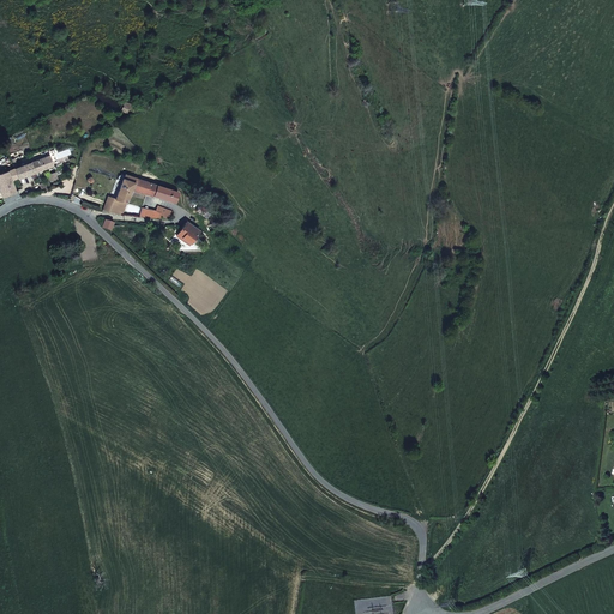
[(49,156),(35,161),(38,172),(53,166),(49,156)]
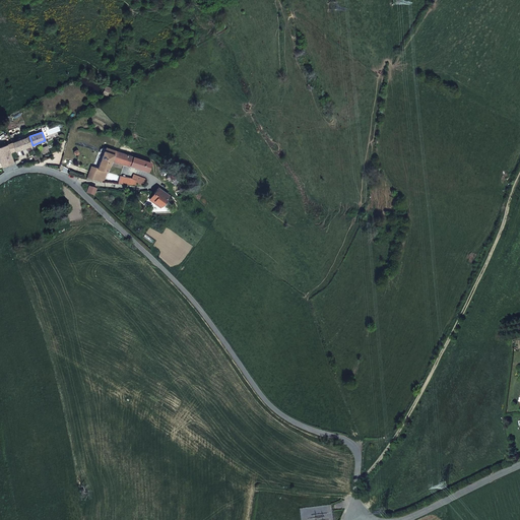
[(29,136),(12,143),(15,151),(33,145),(29,136)]
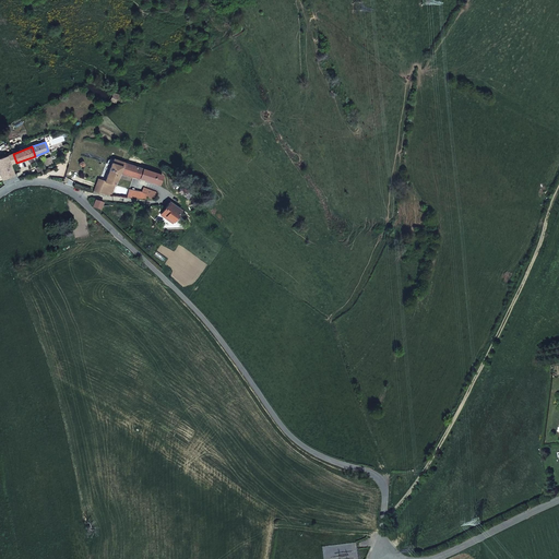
[(16,163),(13,154),(0,158),(0,173),(2,179),(14,175),(11,166),(12,166),(12,165),(16,163)]
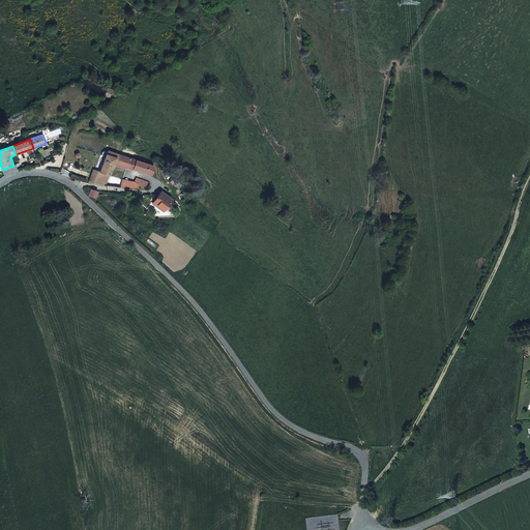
[(153,167),(117,154),(115,158),(113,165),(151,175),(153,167)]
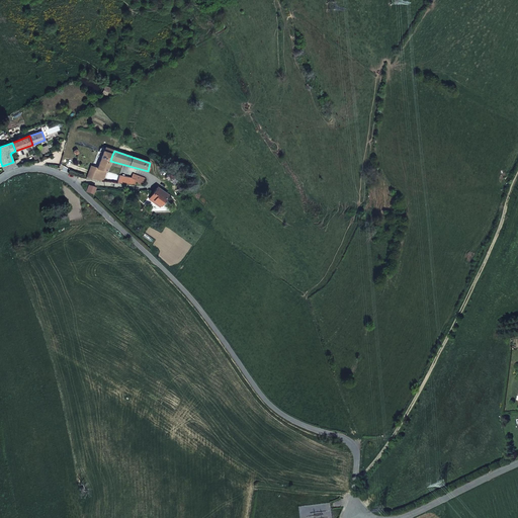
[(112,155),(103,152),(97,168),(100,169),(106,172),(110,161),(112,155)]
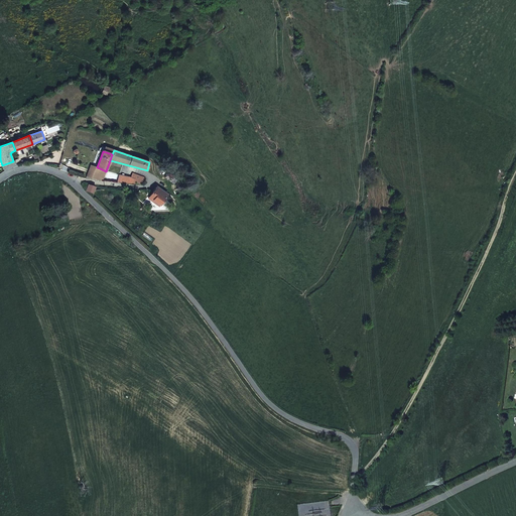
[(100,168),(97,167),(91,165),(88,173),(91,174),(90,178),(95,179),(100,168)]
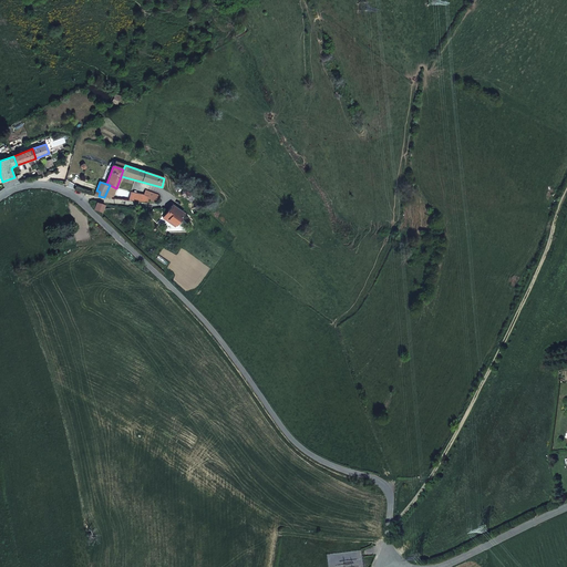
[(113,196),(116,188),(110,185),(104,197),(106,198),(113,197),(113,196)]
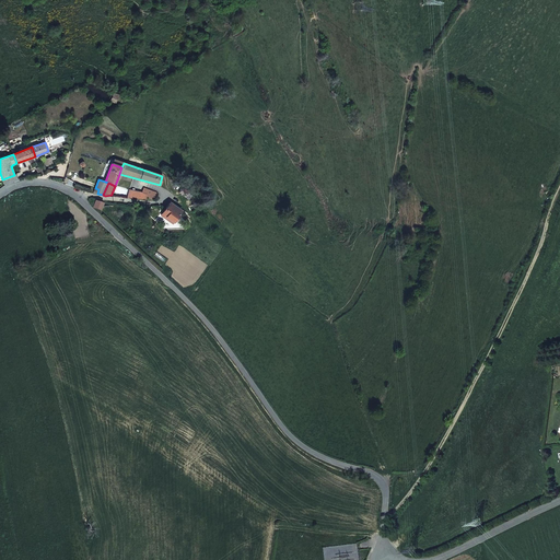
[(142,195),(147,196),(154,199),(155,197),(156,198),(158,195),(156,195),(156,193),(144,188),(143,193),(142,195)]
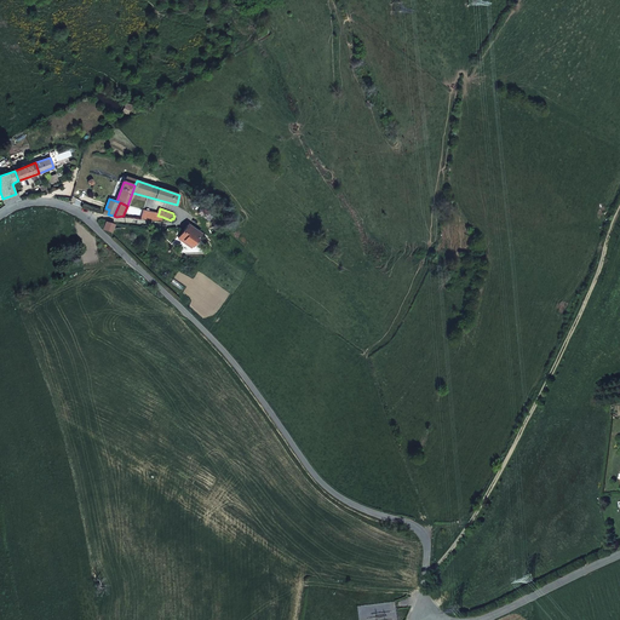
[(160,220),(162,217),(158,216),(159,213),(144,210),(142,219),(160,220)]
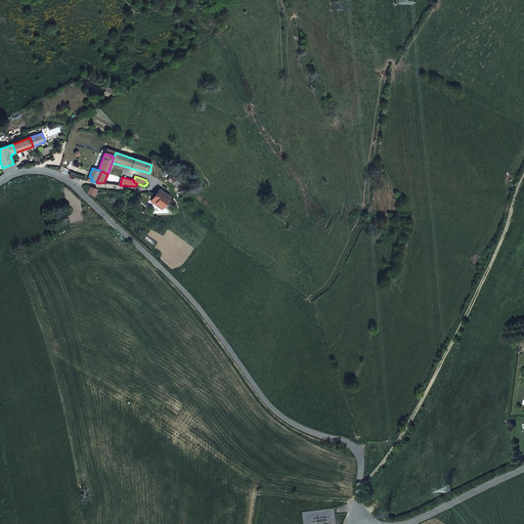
[(89,187),(87,193),(94,197),(96,189),(89,187)]
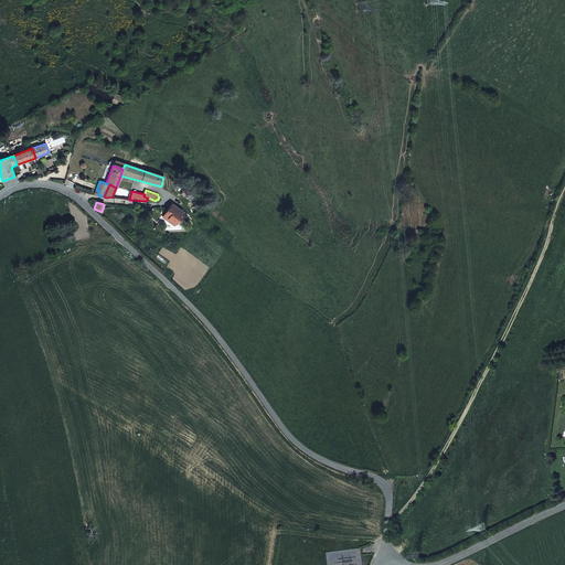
[(163,216),(176,224),(183,213),(171,204),(163,216)]
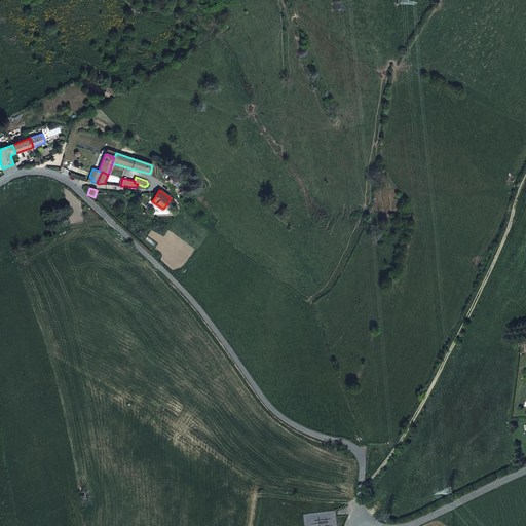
[(162,211),(163,209),(152,201),(151,202),(162,211)]
